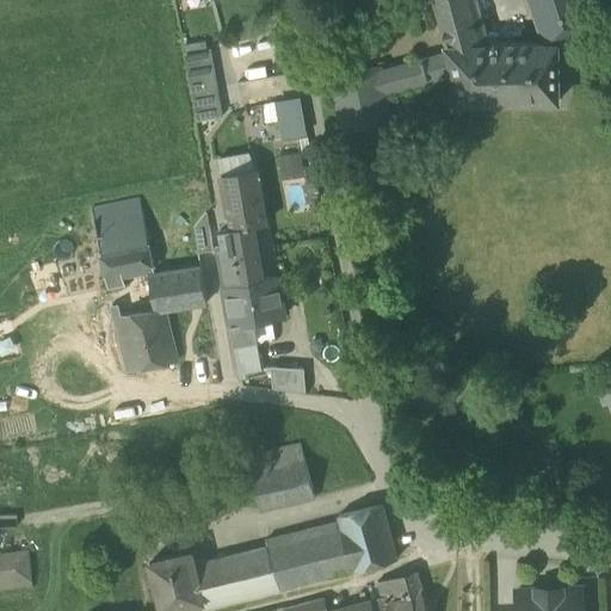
[(432,0),(446,48),(481,48),(467,0),(432,0)]
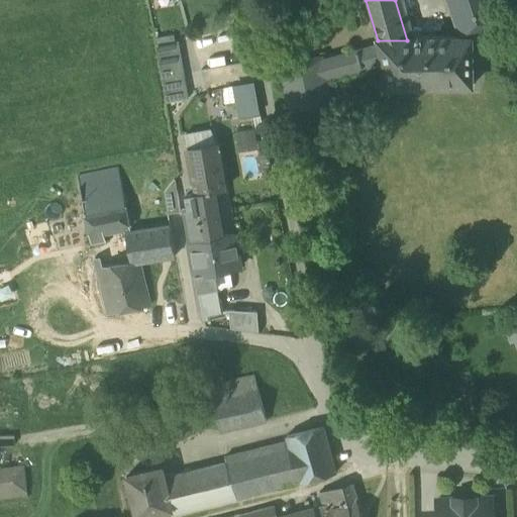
[(456,0),(468,32),(492,24),(484,0),(456,0)]
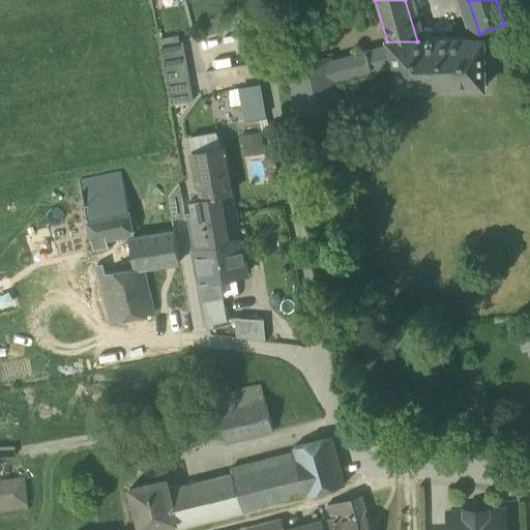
[(393,64),(401,90),(483,89),(482,39),(417,41),(387,41),(388,48),(393,64)]
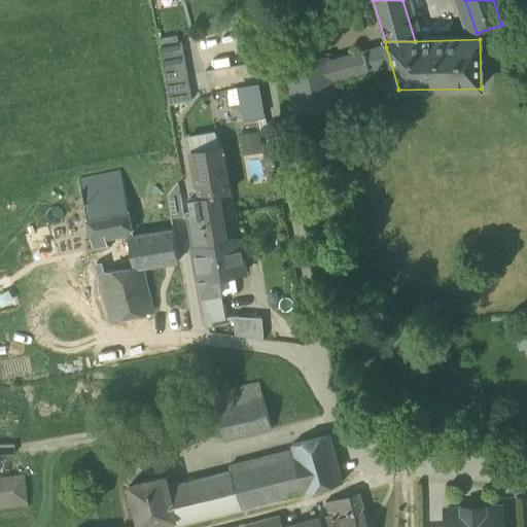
[(160,48),(169,100),(189,97),(180,45),(160,48)]
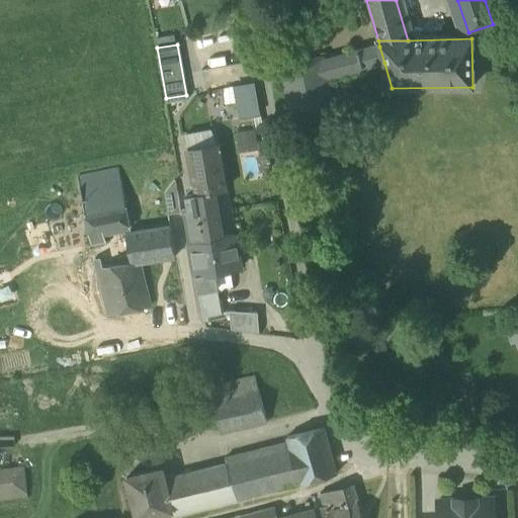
[(379,47),(322,63),(321,59),(282,66),(293,124),(333,117),(325,78),(384,63),(379,47)]
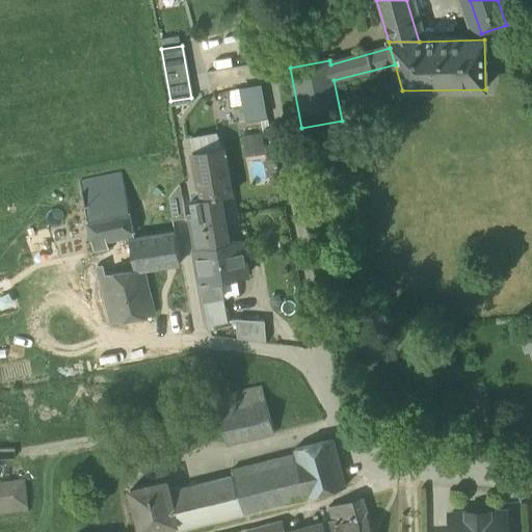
[(258,61),(240,65),(245,86),(263,82),(258,61)]
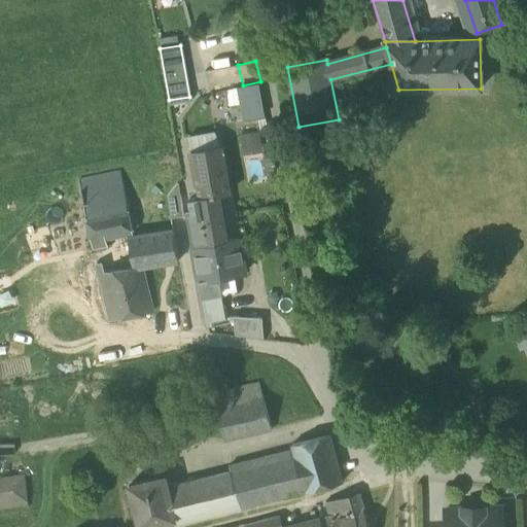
[(226,91),(230,105),(240,103),(244,121),(268,115),(259,82),(226,91)]
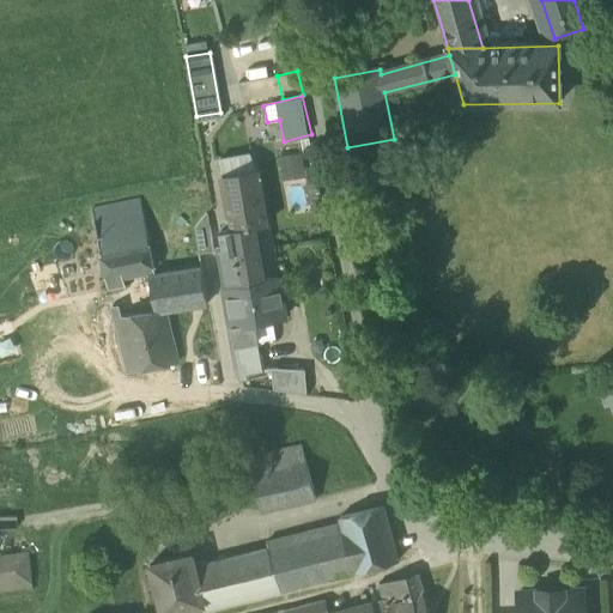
[(280,156),(283,181),(304,178),(302,153),(280,156)]
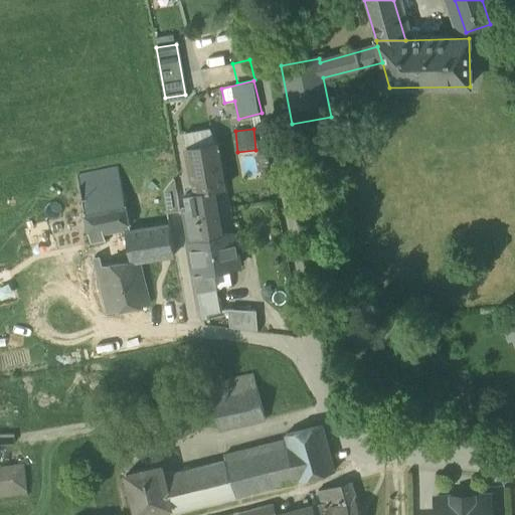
[(187,150),(195,194),(213,191),(224,189),(217,145),(187,150)]
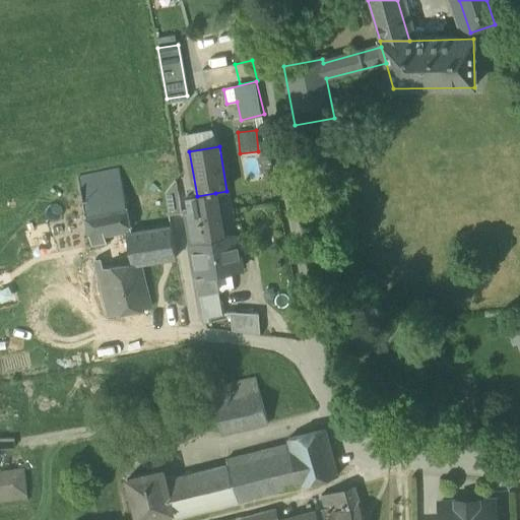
[(89,234),(91,247),(106,244),(103,231),(131,225),(120,170),(78,178),(89,234)]
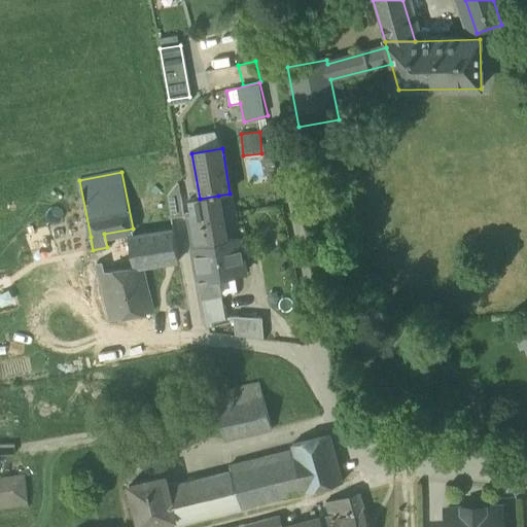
[(168,197),(171,218),(184,216),(178,183),(168,197)]
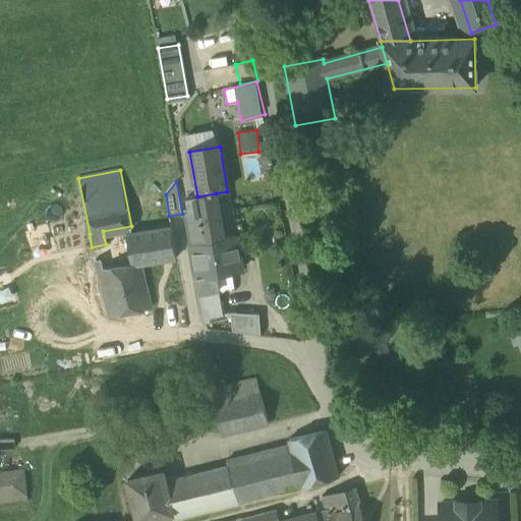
[(185,212),(191,244),(224,239),(216,193),(197,196),(187,197),(189,212),(185,212)]
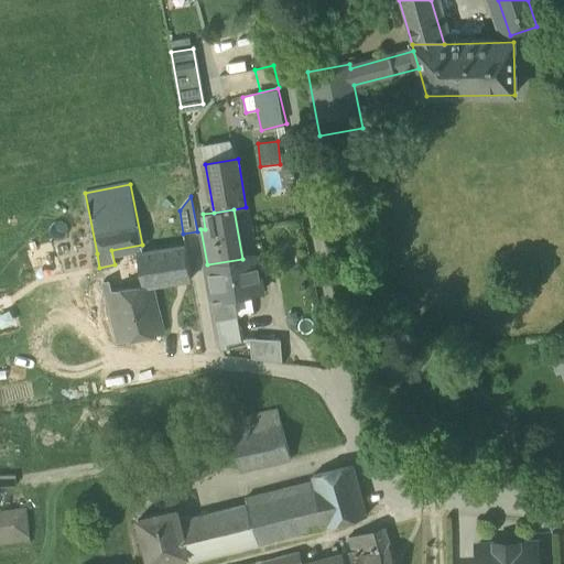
[(144,286),(144,288),(153,286),(191,281),(185,247),(139,255),(144,286)]
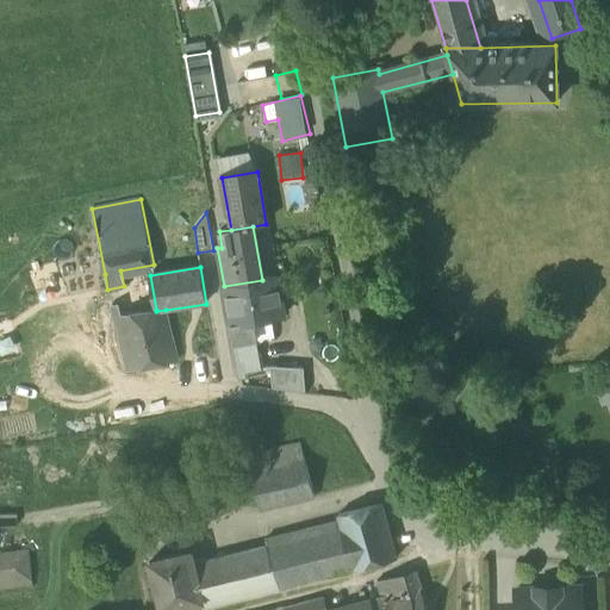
[(224,286),(230,324),(250,322),(282,317),(277,279),(277,278),(262,280),(224,286)]
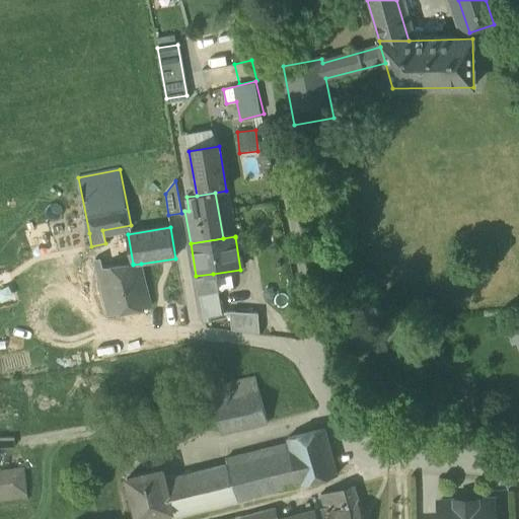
[(95,261),(97,270),(103,269),(100,260),(95,261)]
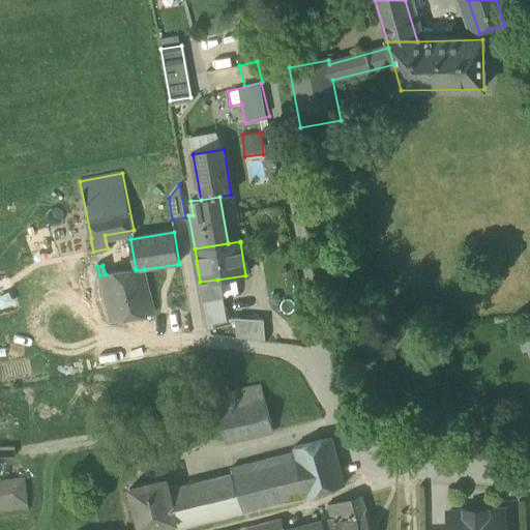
[(99,275),(111,324),(153,315),(144,269),(136,270),(136,269),(106,274),(99,275)]
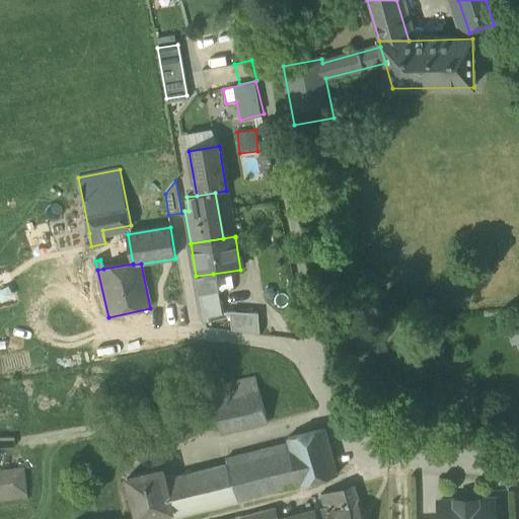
[(219,314),(213,274),(196,276),(195,276),(201,317),(219,314)]
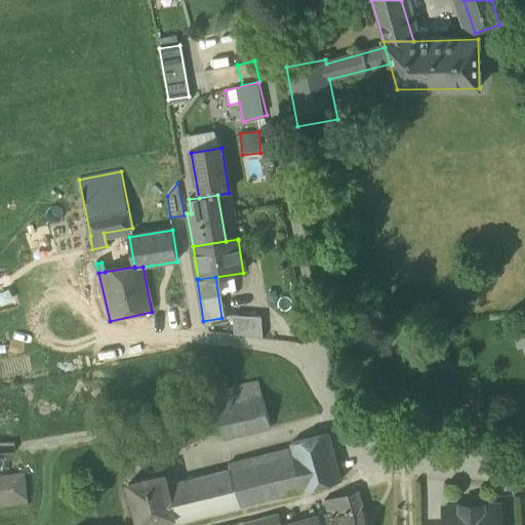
[(235,334),(263,338),(261,317),(233,316),(235,334)]
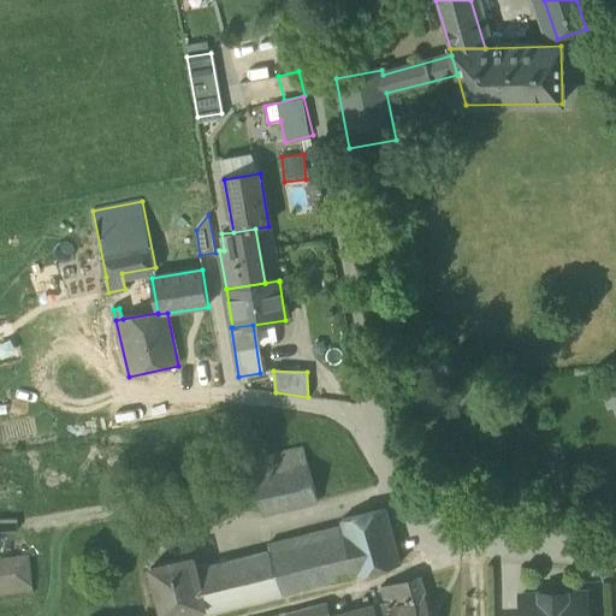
[(249,461),(254,479),(309,467),(306,448),(249,461)]
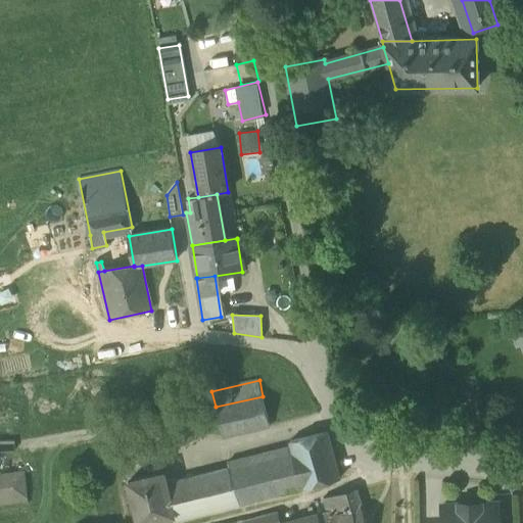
[(216,407),(222,437),(270,426),(263,396),(216,407)]
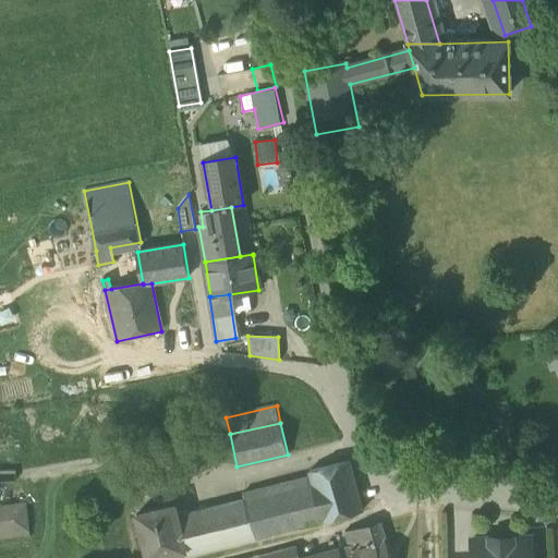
[(308,471),(311,476),(322,521),(362,511),(349,461),(308,471)]
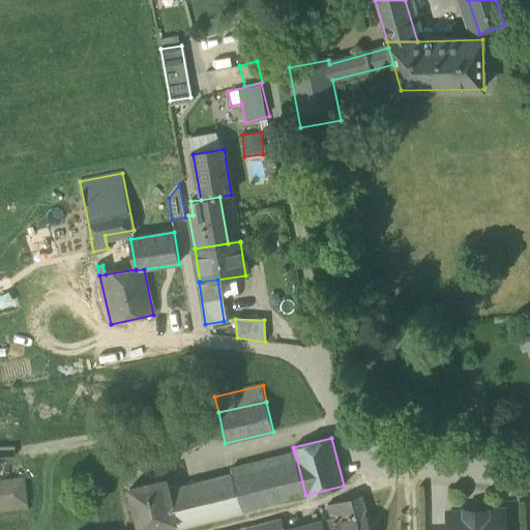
[(241,510),(305,495),(295,452),(261,461),(230,469),(231,474),(232,474),(241,510)]
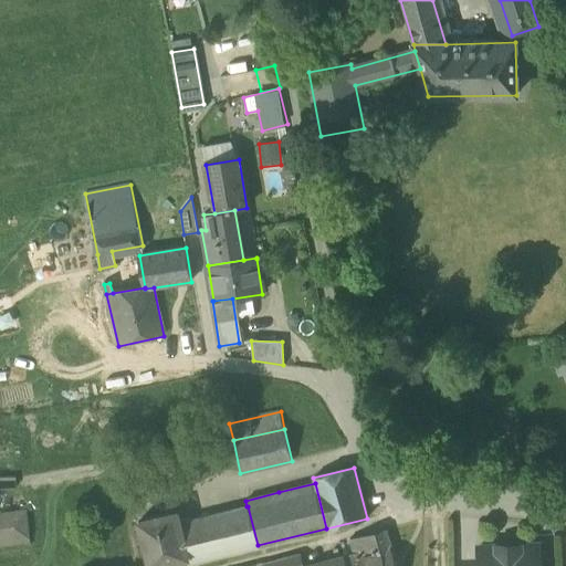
[(189,562),(258,545),(248,506),(247,506),(180,523),(188,558),(189,562)]
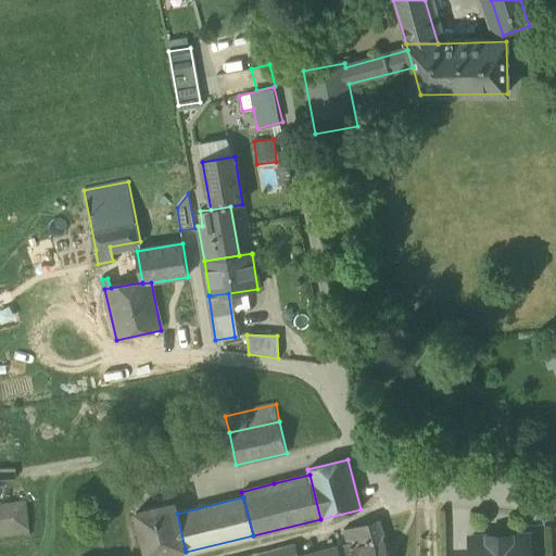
[(0,538),(29,534),(25,502),(0,505),(0,538)]
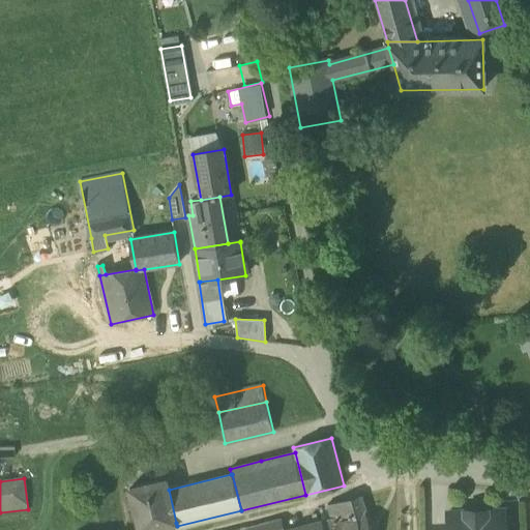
[(129,489),(139,529),(143,529),(176,523),(169,490),(167,479),(129,489)]
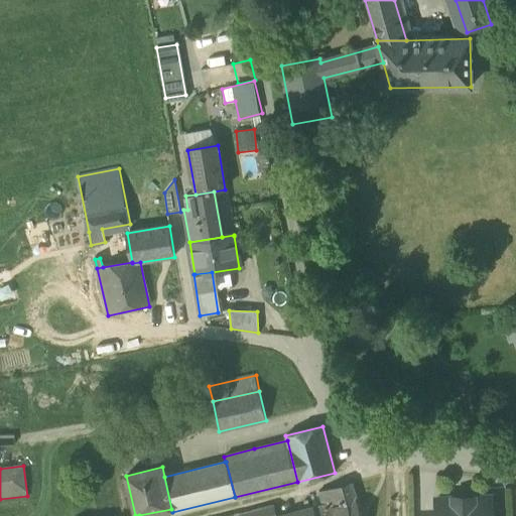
[(325,505),(313,508),(315,515),(359,515),(351,484),(337,487),(320,492),(325,505)]
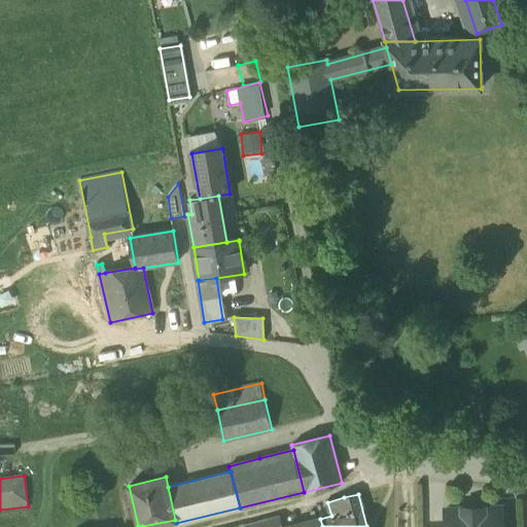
[(501,526),(501,507),(446,510),(446,526),(501,526)]
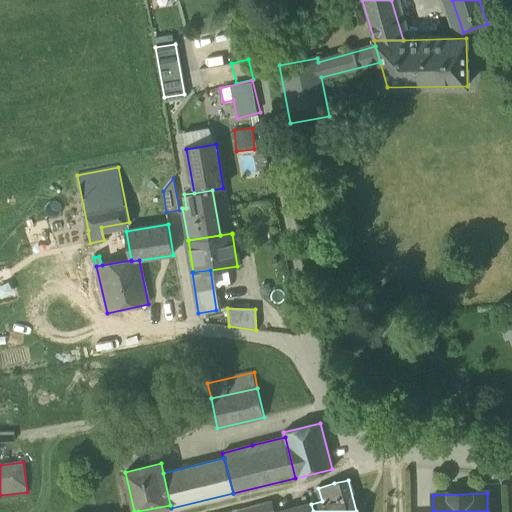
[(237,511),(274,511),(271,503),(237,511)]
